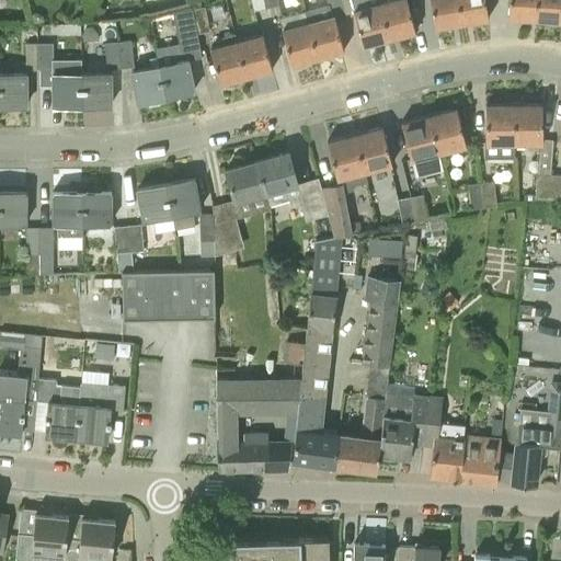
[(266,7),(264,0),(251,0),(253,10),(266,7)]
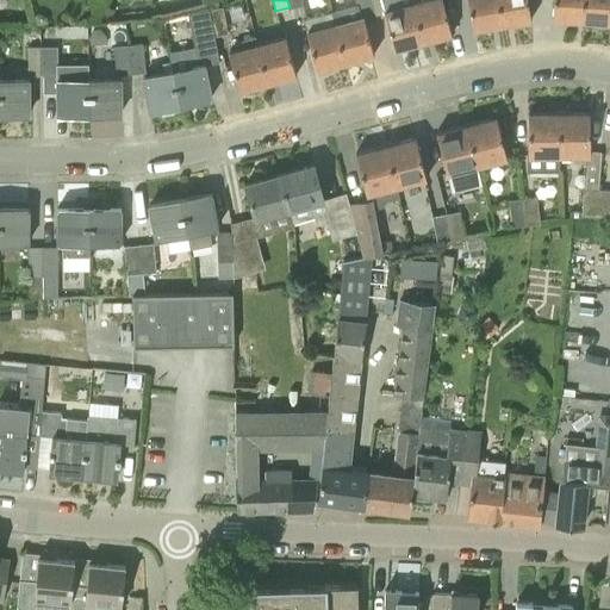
[(359,0),(355,0),(358,5),(332,11),(346,62),(369,55),(369,56),(374,55),(359,0)]
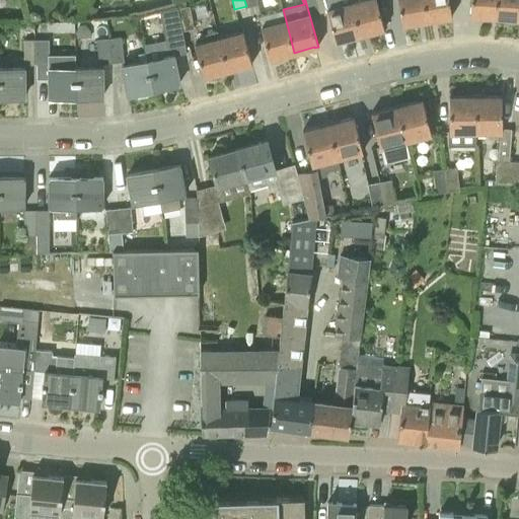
[(352,3),(350,0),(324,0),(336,42),(339,41),(360,35),(352,3)]
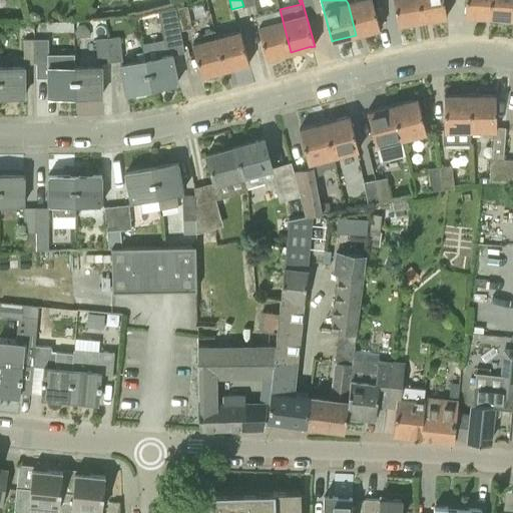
[(357,0),(348,3),(356,35),(377,29),(380,29),(372,0),(357,0)]
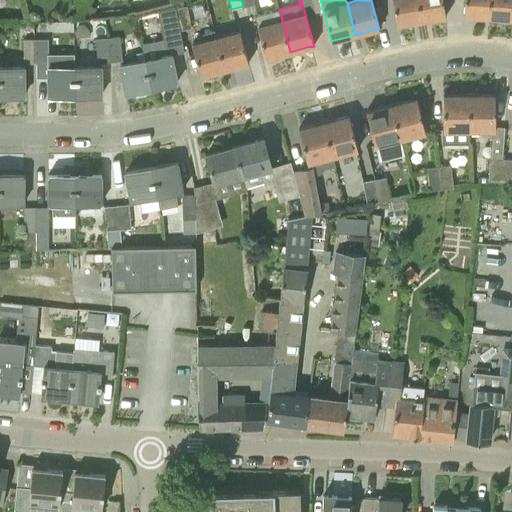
[(392,0),(398,24),(400,24),(421,20),(416,0),(392,0)]
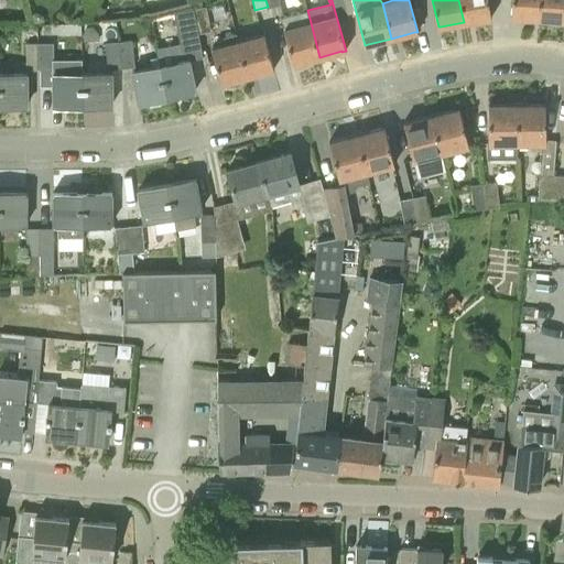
[(458,0),(464,22),(487,19),(491,19),(487,0),(458,0)]
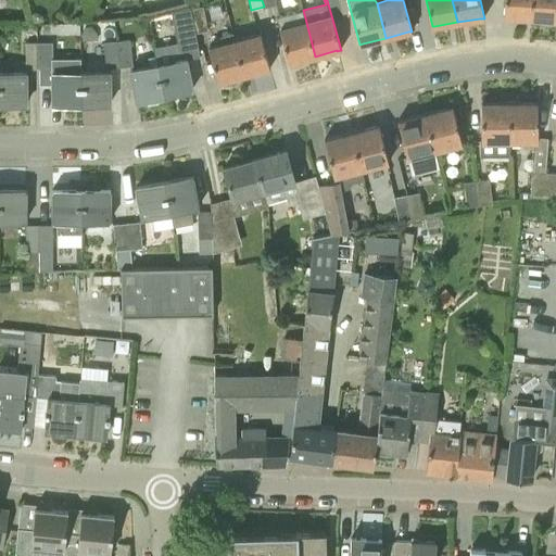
[(530,0),(504,0),(504,17),(507,17),(507,16),(530,19),(530,0)]
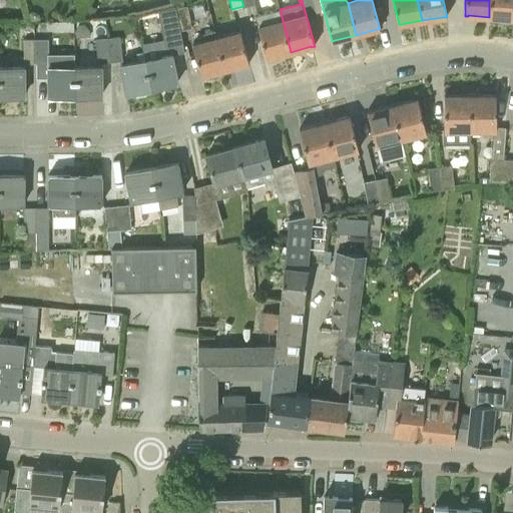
[(511,19),(512,18),(512,0),(489,0),(489,17),(511,18),(511,19)]
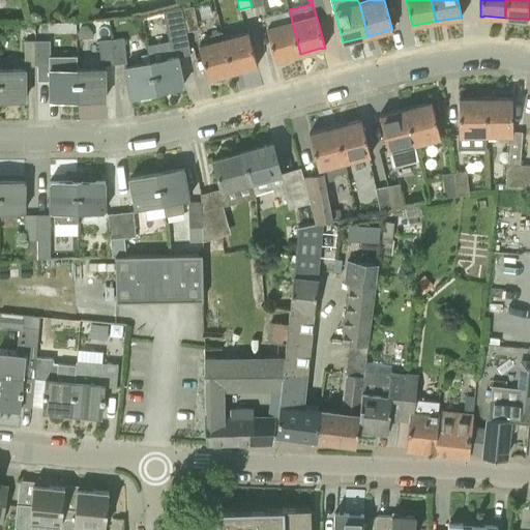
[(186,31),(199,29),(194,6),(182,8),(186,31)]
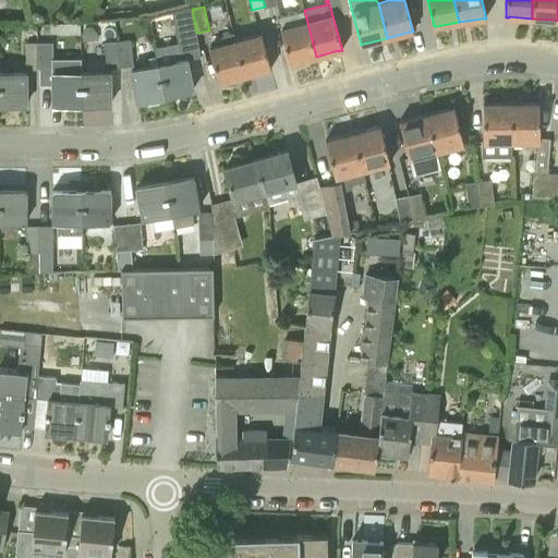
[(93,15),(101,20),(105,12),(96,8),(93,15)]
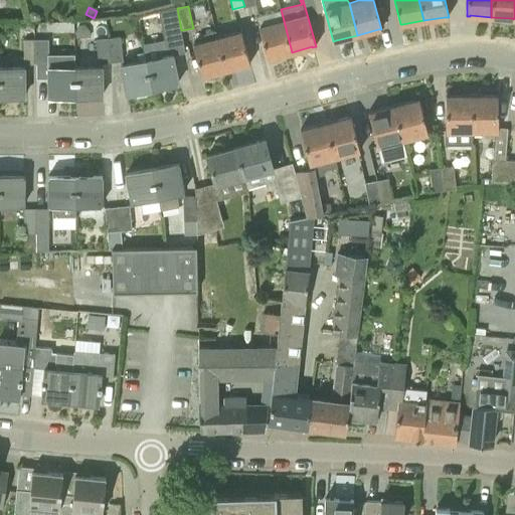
[(161,17),(165,39),(167,50),(185,46),(181,30),(177,8),(160,12),(161,17)]
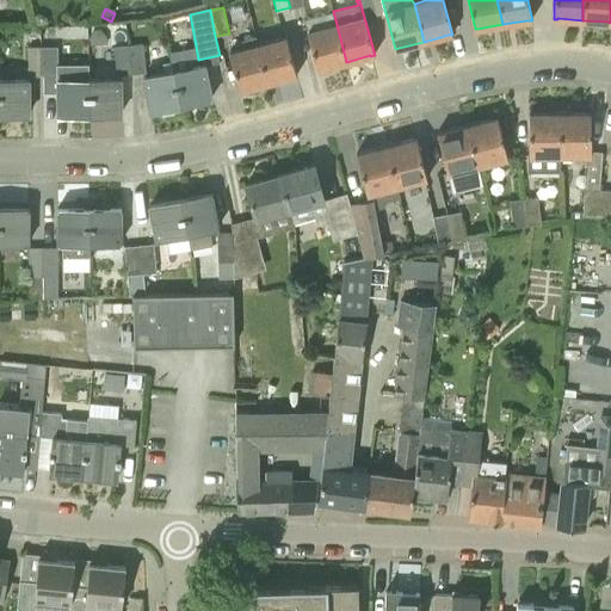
[(321,68),(346,62),(333,11),(304,18),(308,31),(307,31),(318,69),(321,69),(321,68)]
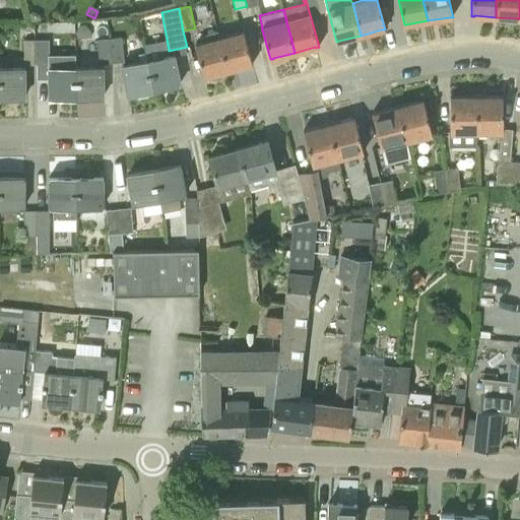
[(28,12),(31,22),(42,19),(40,14),(35,11),(28,12)]
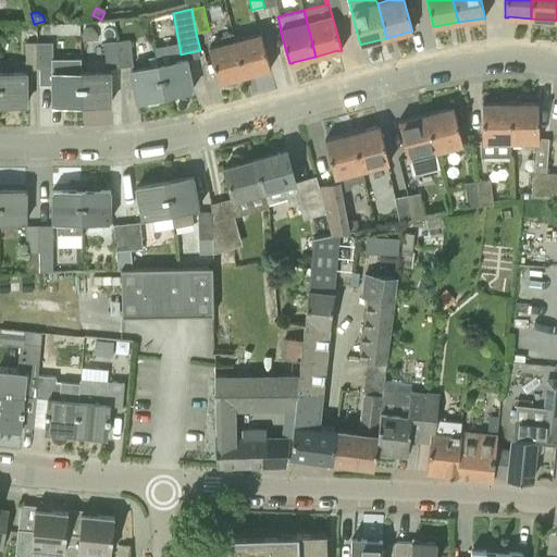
[(97,40),(97,33),(93,27),(82,27),(82,40),(97,40)]
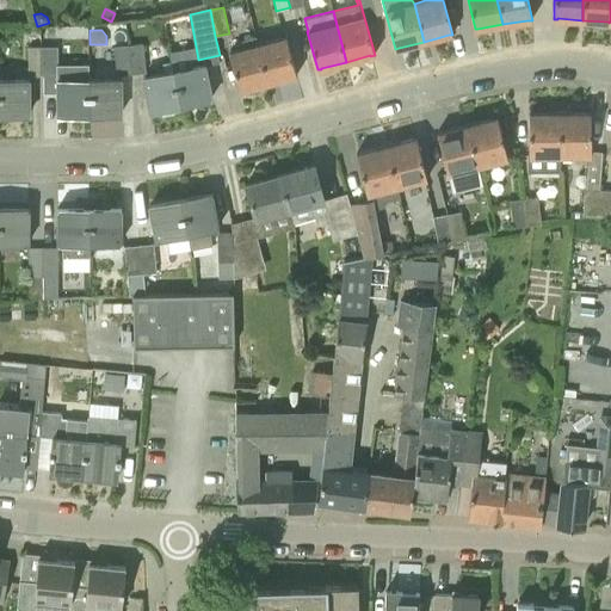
[(241,39),(245,49),(229,53),(240,91),(244,90),(267,82),(258,45),(255,36),(241,39)]
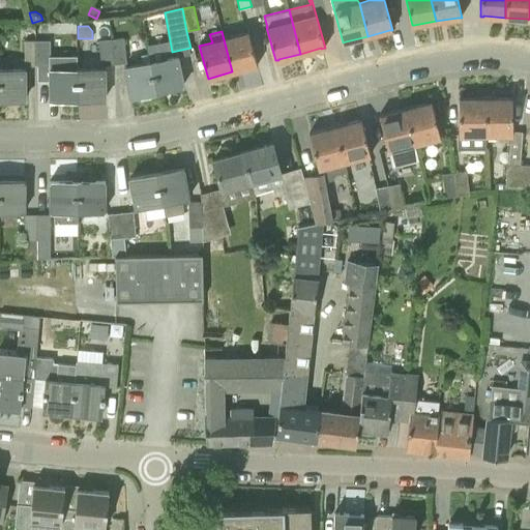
[(224,39),(232,71),(254,66),(257,65),(248,32),(224,39)]
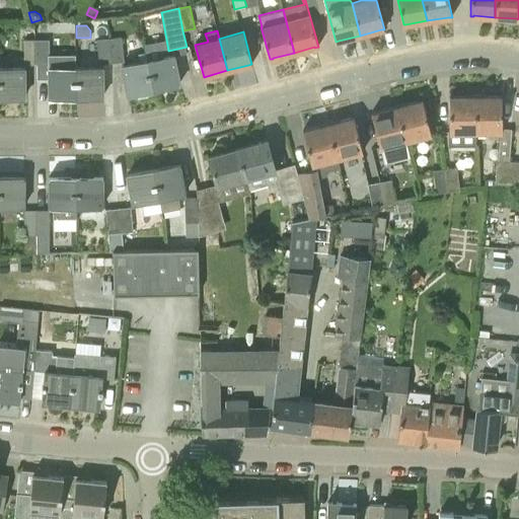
[(124,60),(122,36),(109,38),(112,61),(124,60)]
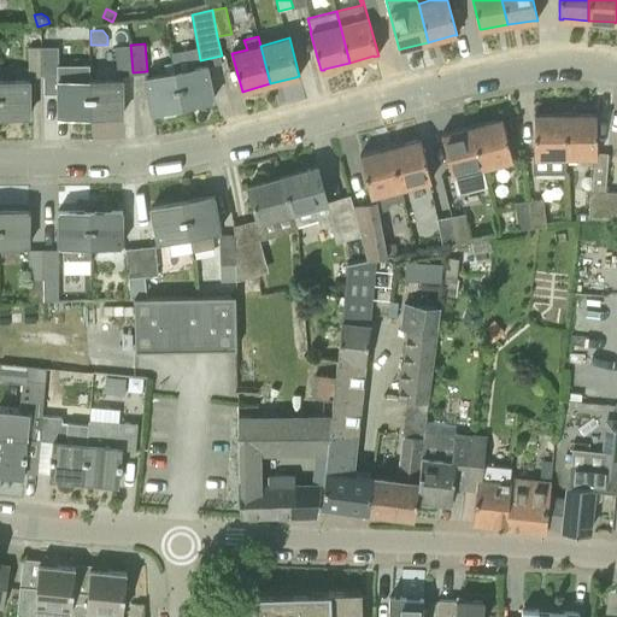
[(130,45),(115,46),(118,74),(133,72),(130,45)]
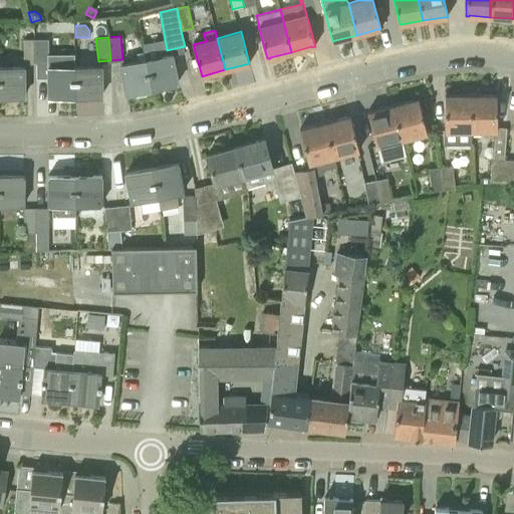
[(36,38),(24,38),(24,62),(36,62),(36,38)]
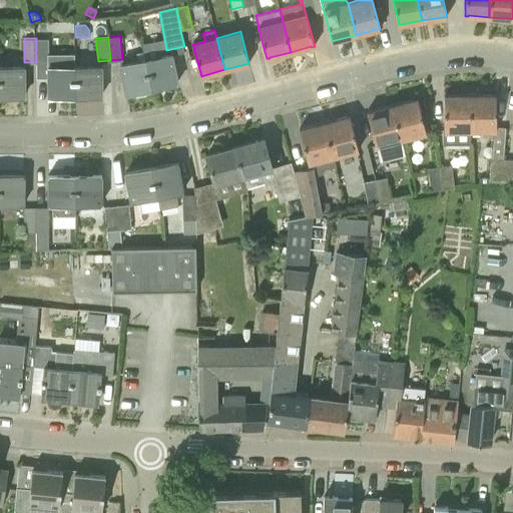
[(48,62),(48,38),(36,38),(36,62),(48,62)]
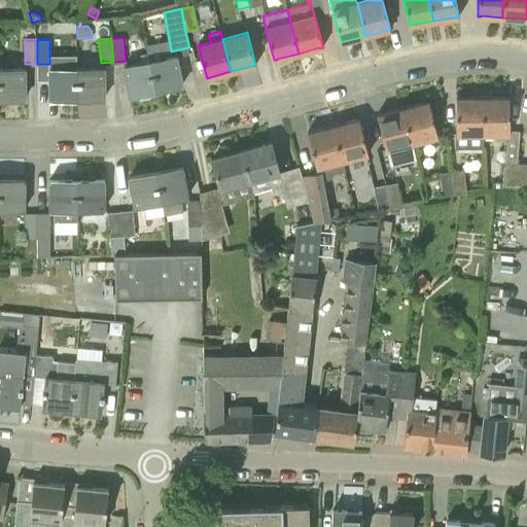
[(177,56),(167,58),(164,40),(146,44),(148,53),(154,90),(183,83),(177,56)]
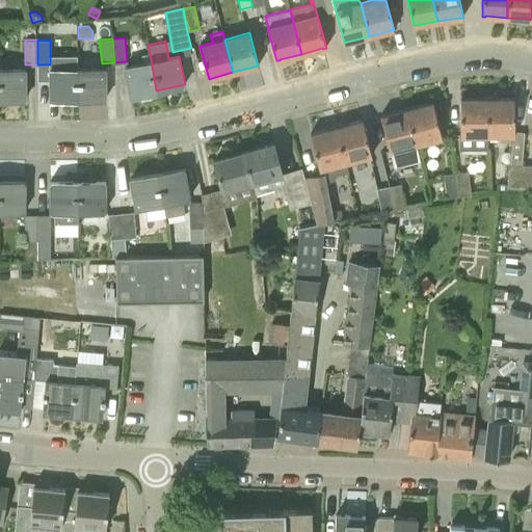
[(130,96),(156,90),(150,53),(141,54),(143,63),(125,68),(130,96)]
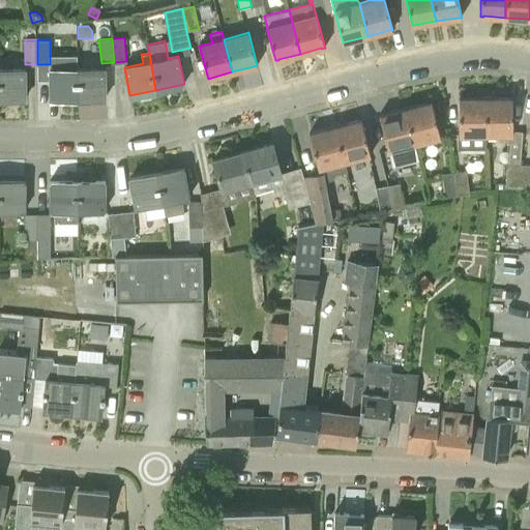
[(0,69),(0,97),(25,98),(26,70),(0,69)]
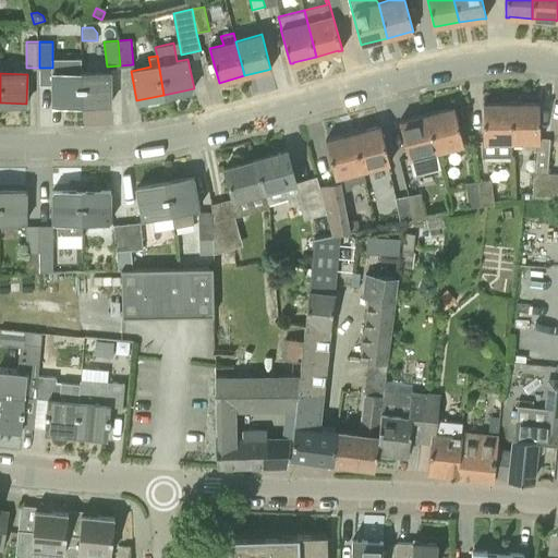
[(82,104),(81,74),(52,74),(52,104),(82,104)]
